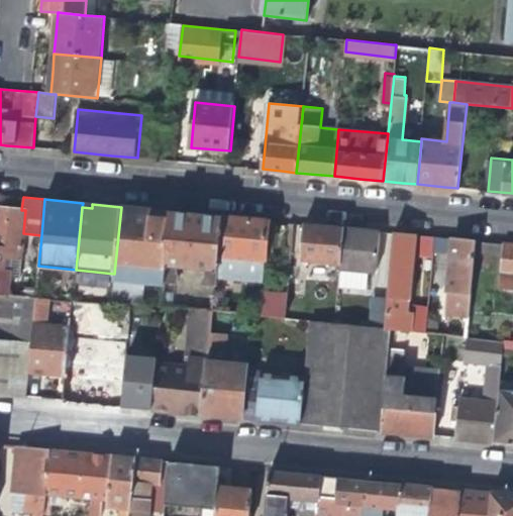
[(0,207),(0,245),(21,247),(23,233),(25,210),(21,210),(10,208),(0,207)]
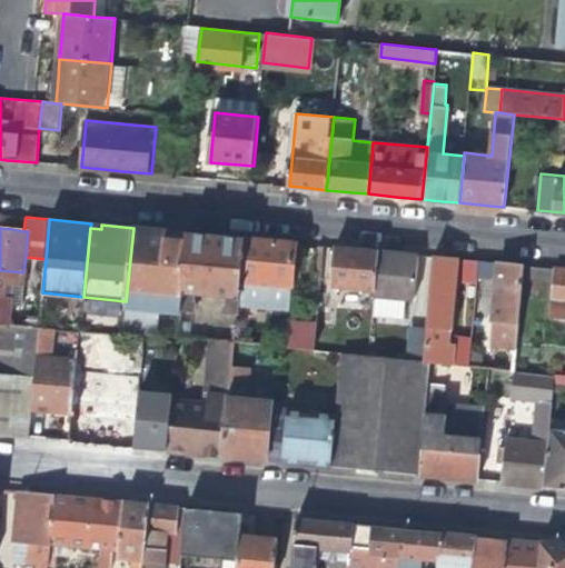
[(126,306),(178,311),(187,233),(165,231),(134,228),(126,301),(126,306)]
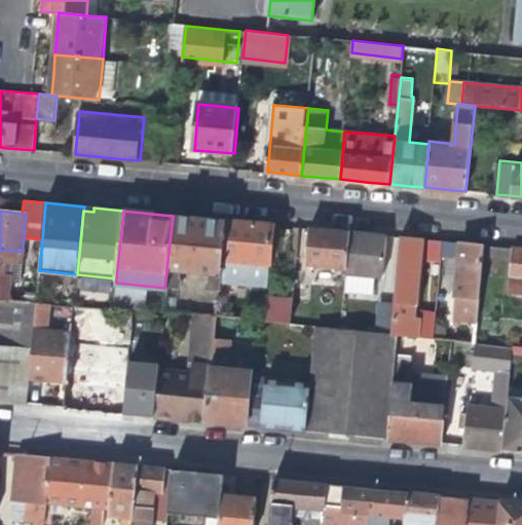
[(216,293),(218,275),(223,221),(212,219),(185,217),(173,216),(164,288),(178,289),(179,279),(176,279),(177,271),(209,275),(209,283),(206,283),(204,292),(216,293)]
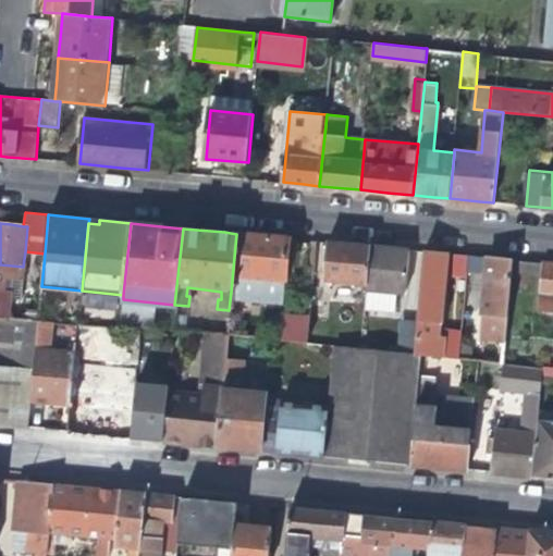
[(266,236),(236,234),(231,292),(283,297),(289,238),(266,236)]
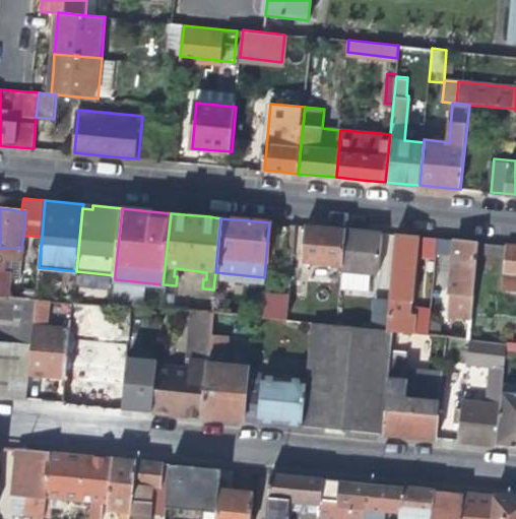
[(302,260),(341,264),(344,230),(327,228),(305,225),(302,260)]
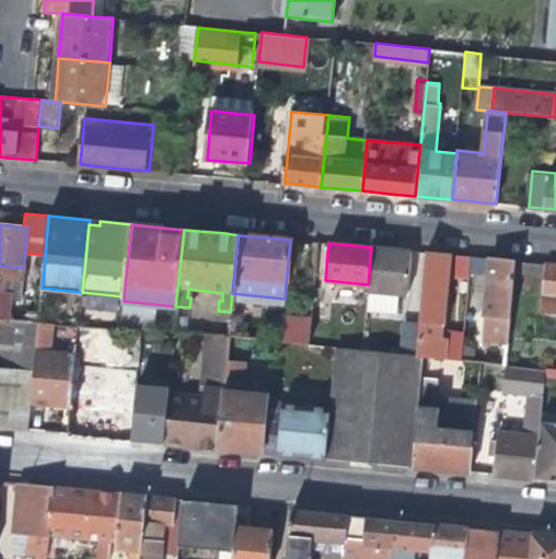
[(396,249),(371,247),(368,284),(367,292),(370,292),(397,294),(406,295),(410,251),(396,249)]
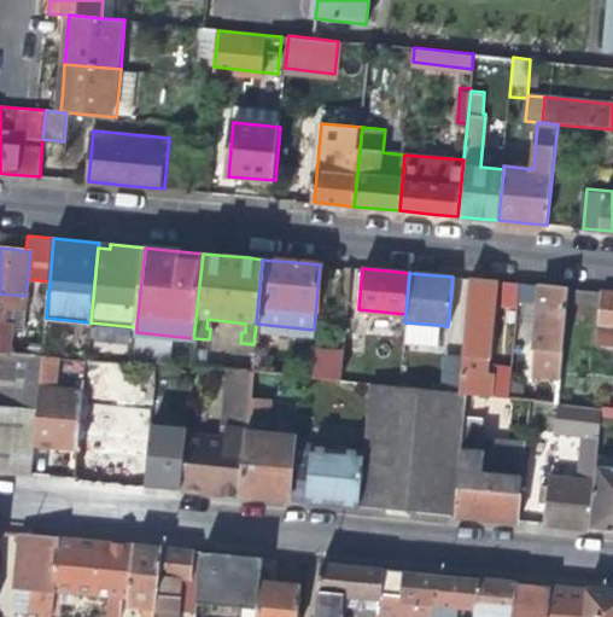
[(492,356),(496,304),(497,281),(486,280),(470,279),(462,356),(459,394),(467,394),(490,396),(491,379),(491,376),(486,374),(488,355),(492,356)]
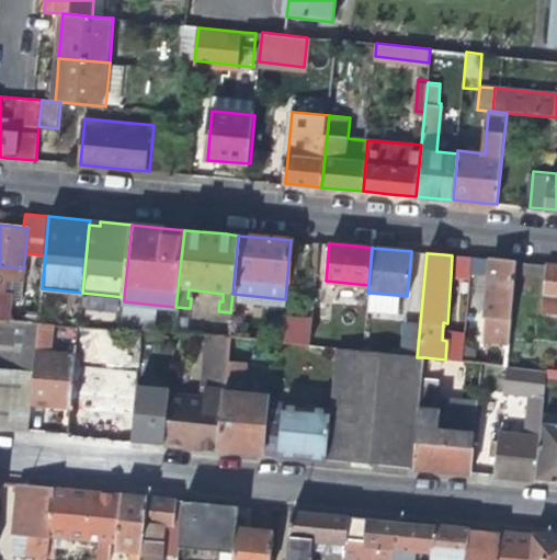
[(469,278),(470,274),(472,258),(452,255),(451,276),(469,278)]
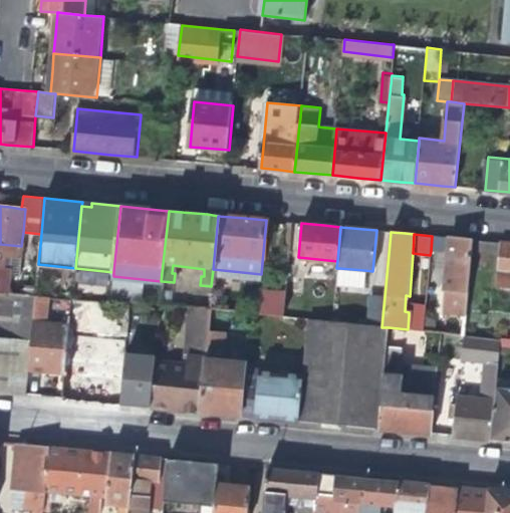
[(431,251),(448,253),(450,237),(432,236),(431,251)]
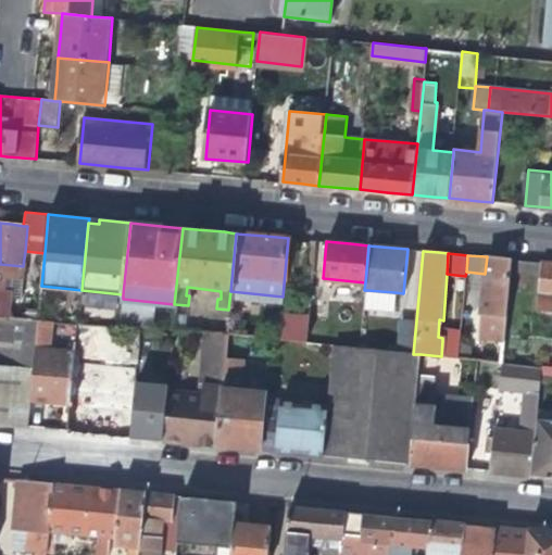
[(503,341),(511,270),(512,260),(498,257),(487,256),(485,274),(478,338),(503,341)]
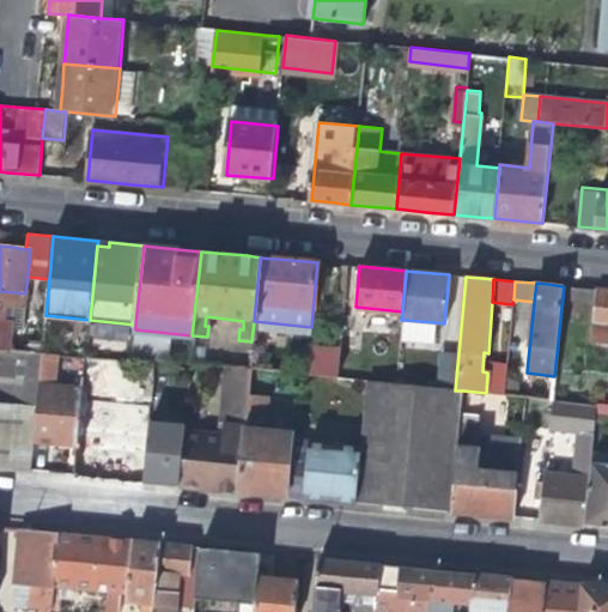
[(563,298),(596,301),(597,290),(564,286),(563,298)]
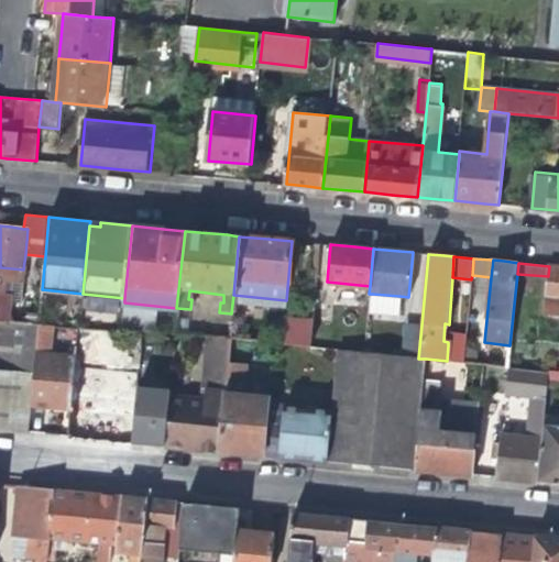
[(558,266),(549,266),(548,276),(545,310),(558,311),(558,266)]
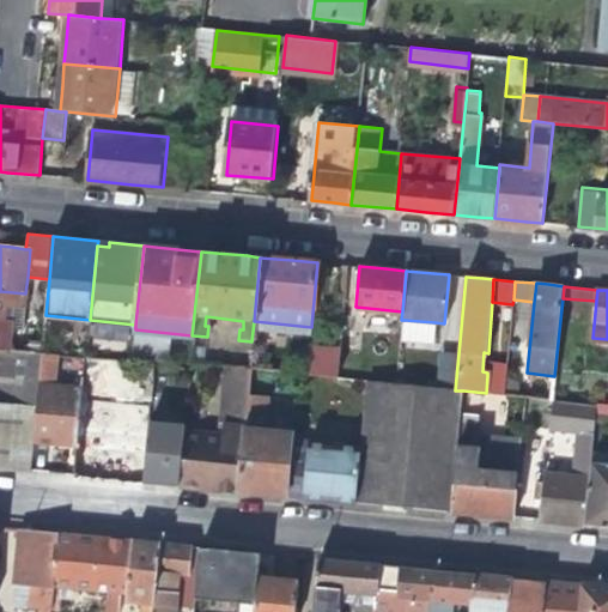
[(0,291),(0,347),(7,349),(10,329),(22,331),(25,294),(0,291)]
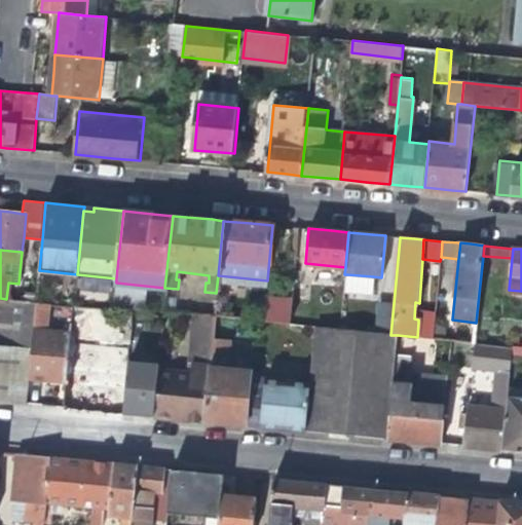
[(371,295),(373,276),(347,274),(345,292),(371,295)]
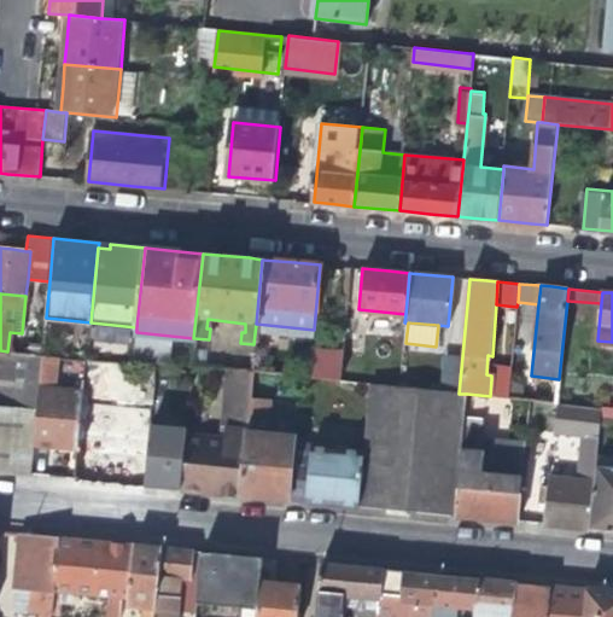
[(345,332),(343,351),(340,380),(352,382),(357,333),(345,332)]
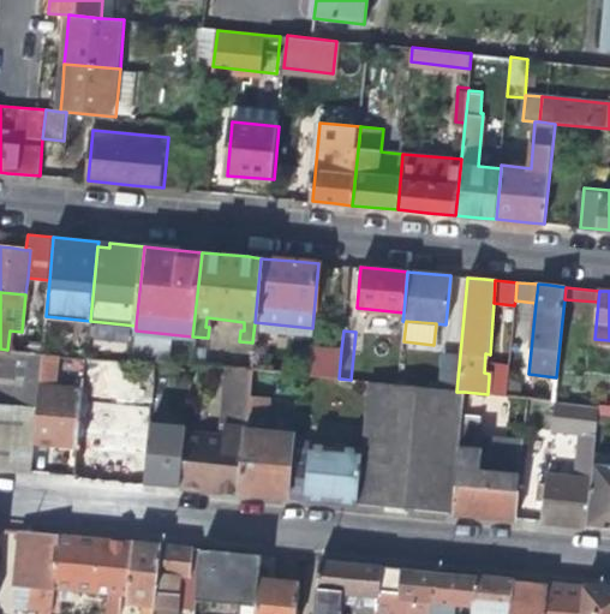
[(310,376),(339,379),(341,350),(312,346),(310,376)]
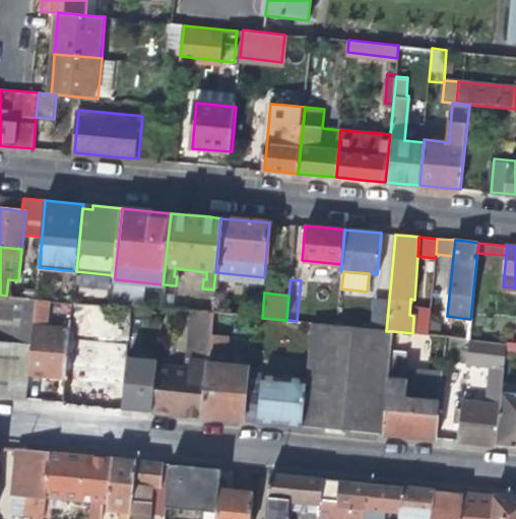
[(6,296),(0,295),(0,397),(23,399),(26,373),(34,299),(24,298),(6,296)]
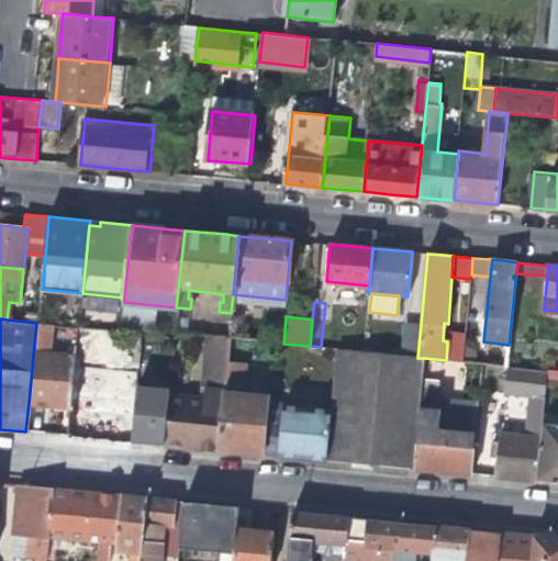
[(404,322),(402,356),(417,358),(421,324),(404,322)]
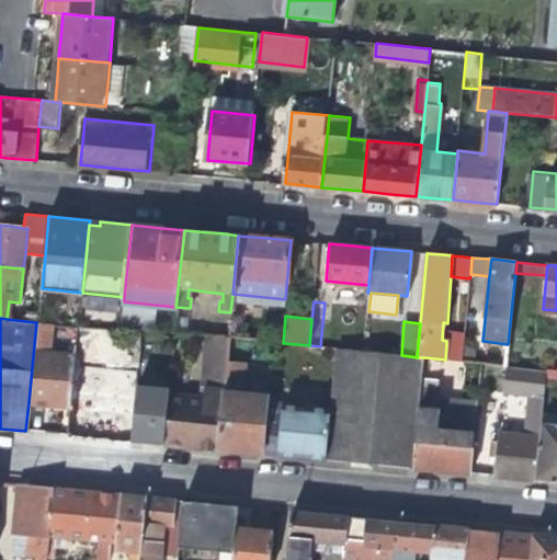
[(53,323),(36,322),(29,402),(111,411),(116,349),(95,346),(94,356),(49,352),(53,323)]
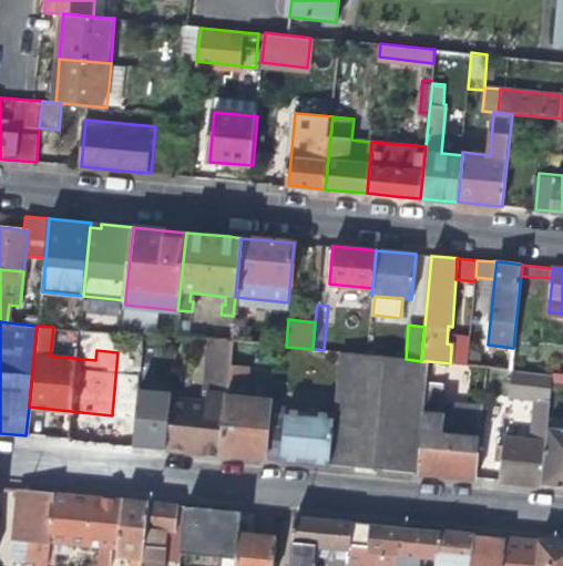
[(171,395),(169,419),(165,450),(193,452),(219,454),(225,401),(225,395),(228,364),(231,341),(207,338),(203,392),(207,392),(206,399),(171,395)]
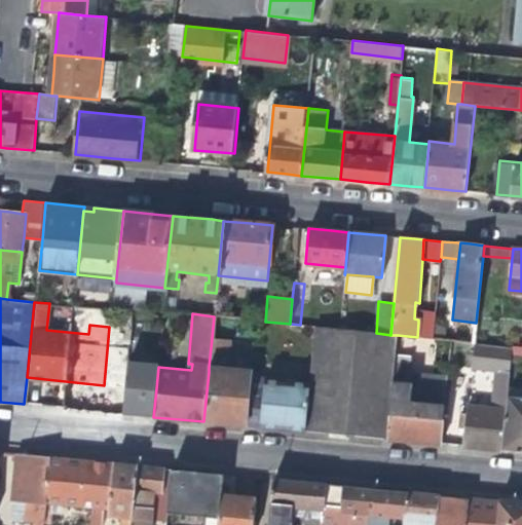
[(434,325),(418,323),(417,337),(433,339),(434,325)]
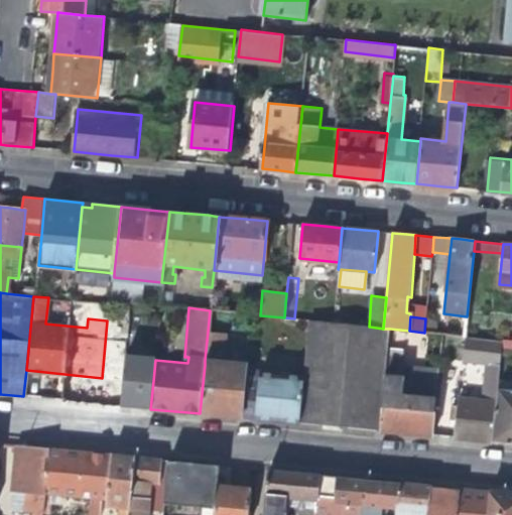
[(303,372),(298,423),(344,427),(380,431),(389,346),(390,329),(383,329),(369,327),(333,323),(308,320),(303,372)]
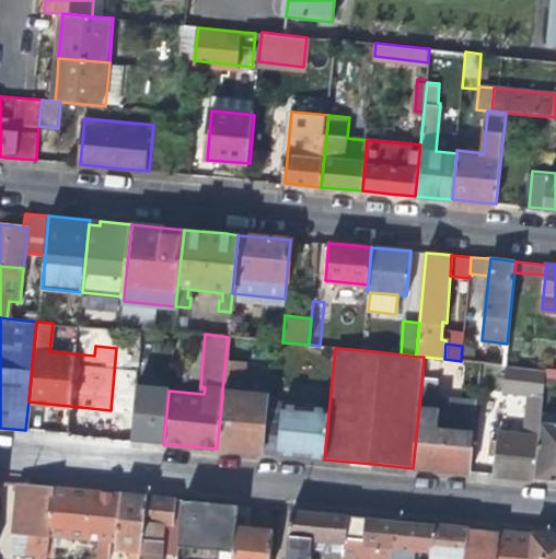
[(242,362),(226,360),(222,391),(236,393),(236,381),(240,381),(242,362)]
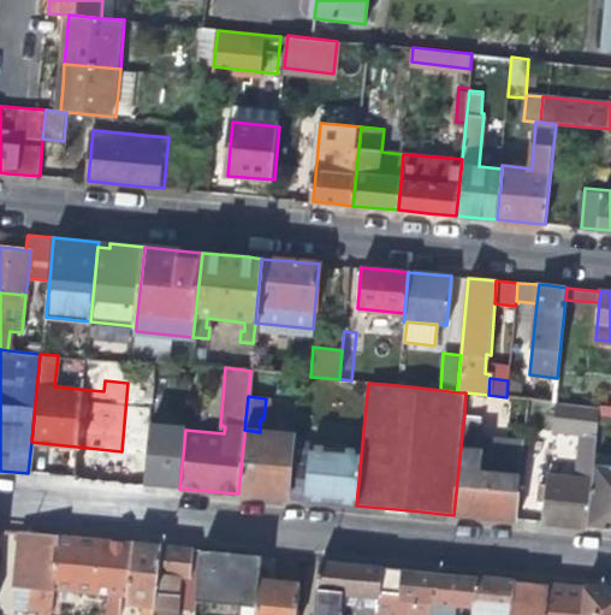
[(576,466),(593,468),(593,462),(594,449),(599,406),(553,402),(550,431),(580,435),(576,466)]
